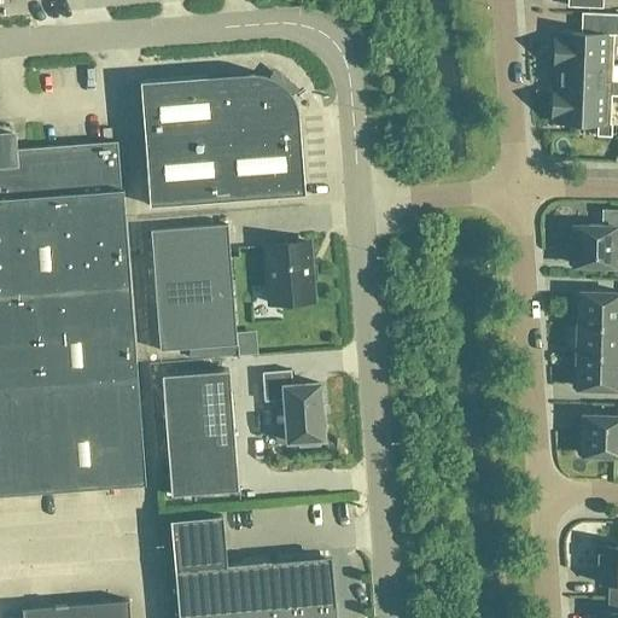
[(558,64),(612,66),(613,35),(617,35),(617,15),(584,13),(583,34),(559,33),(559,41),(554,40),(554,64),(558,64)]
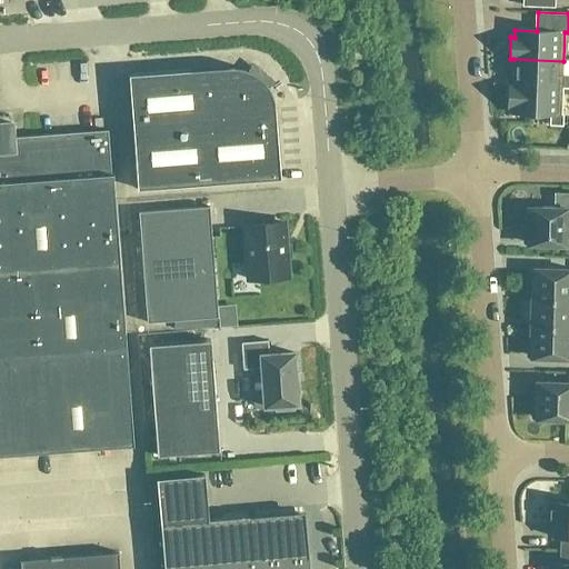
[(349,45),(350,60),(361,59),(360,43),(349,45)]
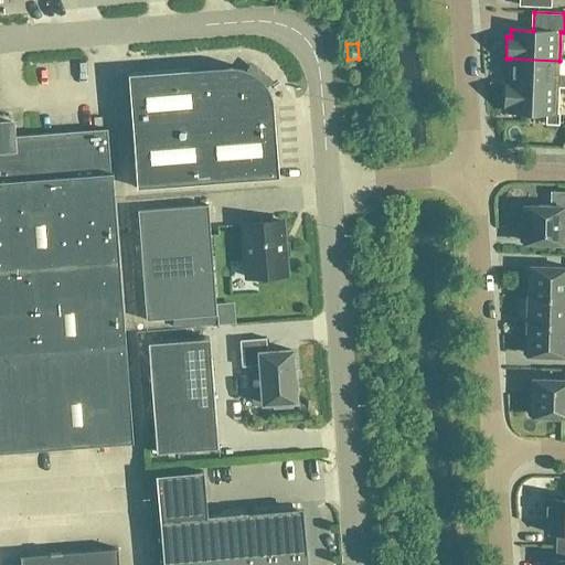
[(564,74),(560,74),(560,61),(510,59),(509,85),(558,86),(558,88),(564,87),(564,74)]
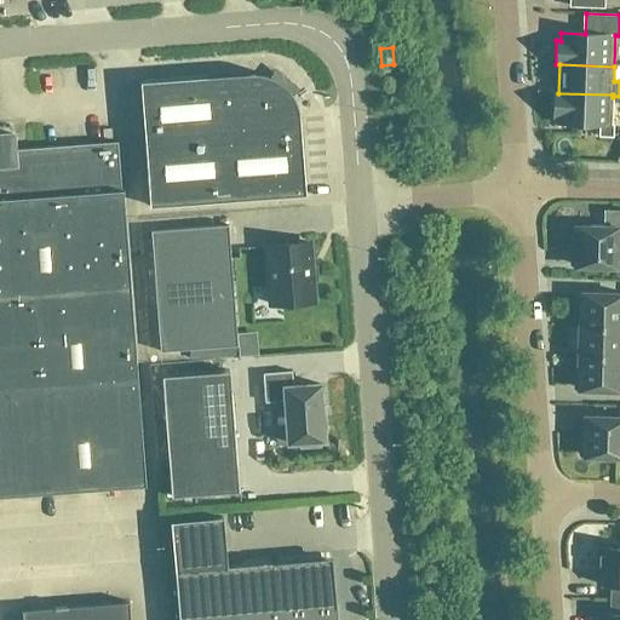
[(257,74),(206,78),(141,82),(149,207),(305,195),(299,116),(298,112),(297,107),(296,102),(293,98),(291,93),(288,90),(277,81),(268,76),(257,74)]
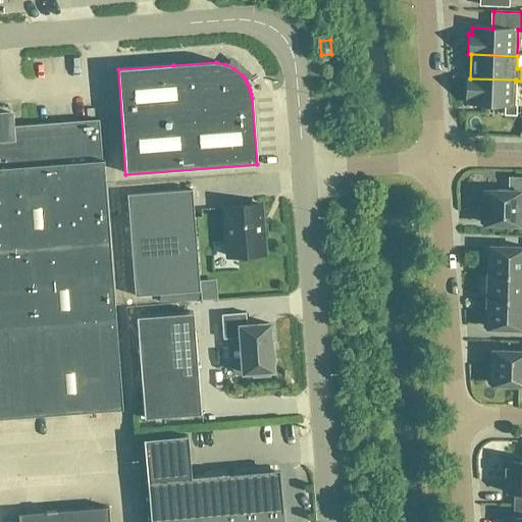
[(517,106),(515,105),(516,82),(516,80),(470,79),(467,79),(466,99),(469,99),(469,105),(504,106),(504,115),(516,116),(517,106)]
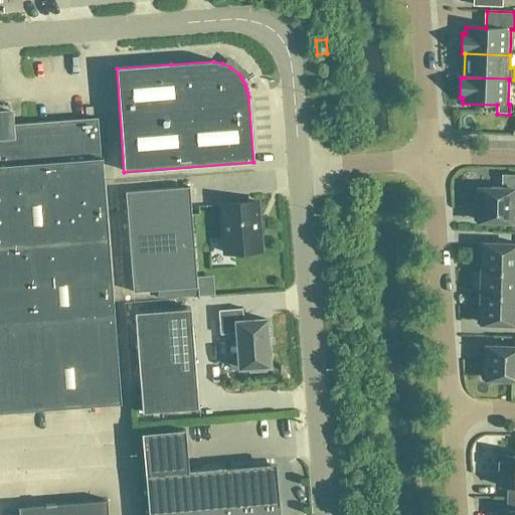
[(0,412),(121,404),(103,158),(101,158),(98,119),(11,125),(10,112),(0,113),(0,412)]
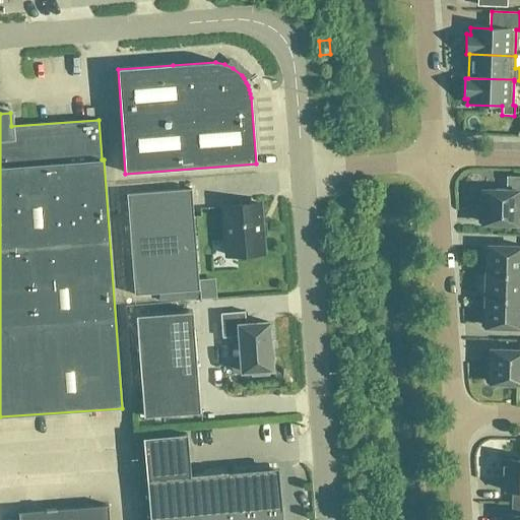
[(496,190),(496,193),(480,192),(479,221),(519,222),(519,176),(507,176),(507,190),(496,190)]
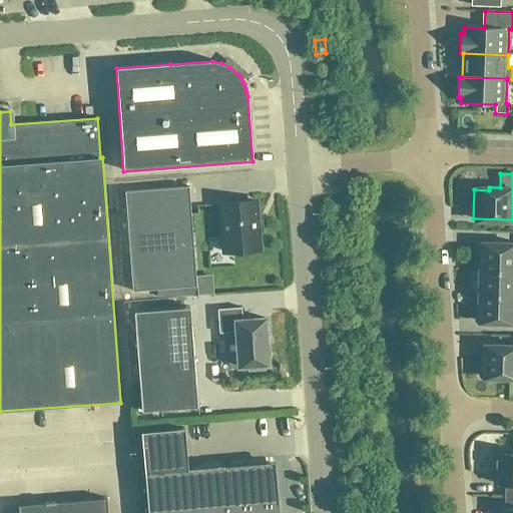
[(188,186),(124,191),(132,292),(196,287),(188,186)]
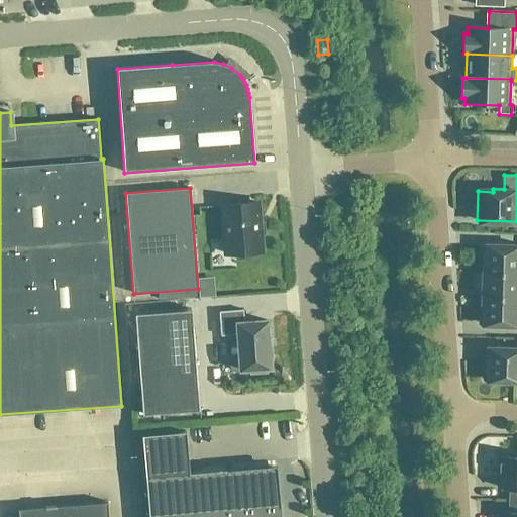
[(248,256),(250,252),(262,251),(257,203),(222,206),(225,254),(236,253),(239,257),(248,256)]
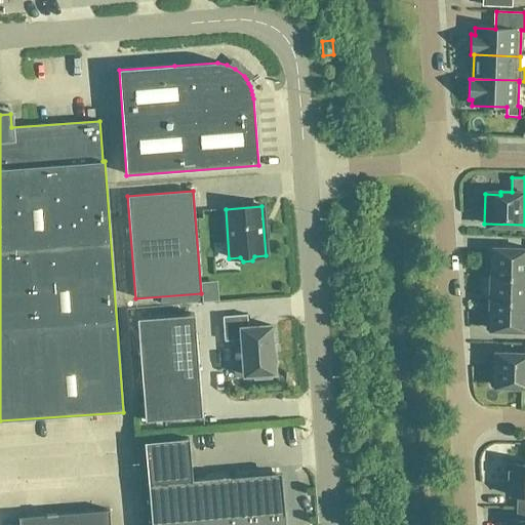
[(489,278),(524,279),(524,251),(516,251),(516,248),(506,248),(505,251),(489,251),(489,271),(489,278)]
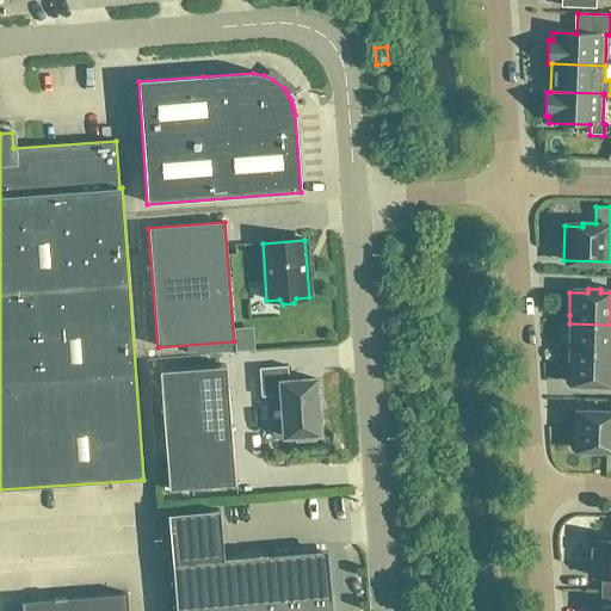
[(610,353),(610,325),(569,323),(569,352),(610,353)]
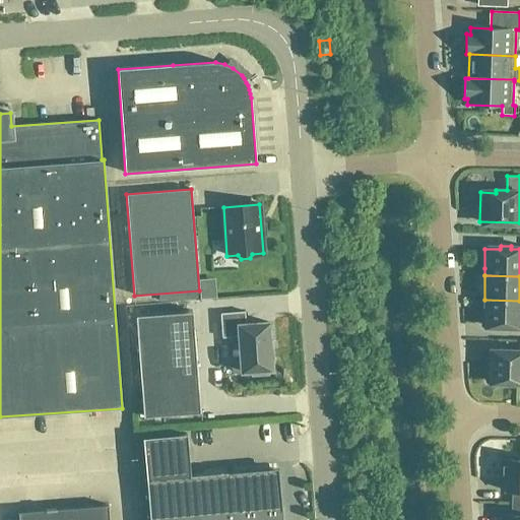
[(519,301),(484,300),(483,306),(482,325),(519,326),(519,301)]
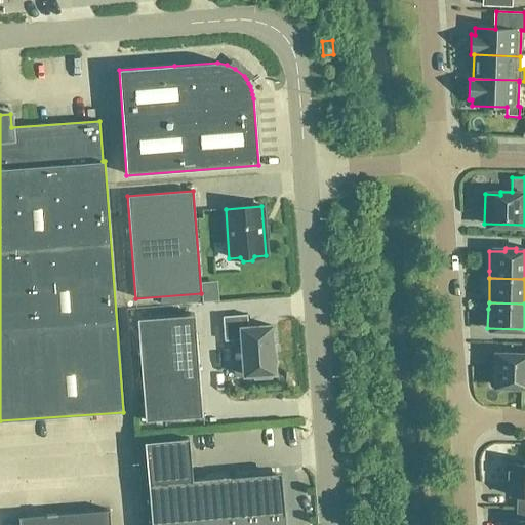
[(202,416),(194,315),(137,319),(145,420),(202,416)]
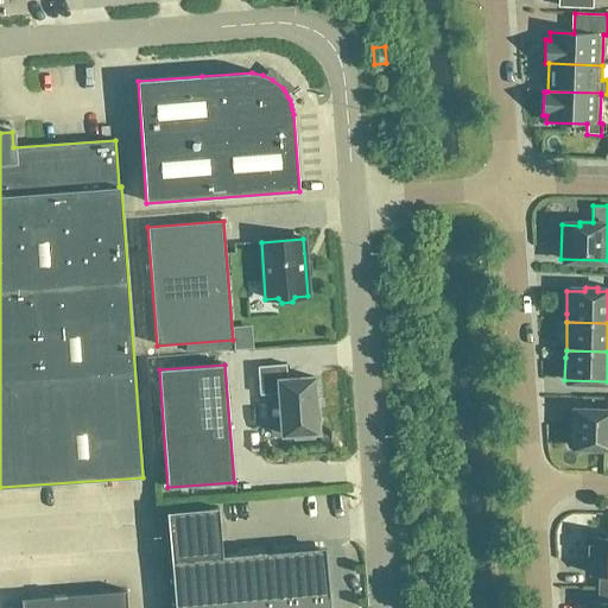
[(295,435),(295,439),(314,438),(314,432),(318,432),(314,378),(287,380),(286,365),(258,367),(260,396),(280,393),(283,435),(295,435)]
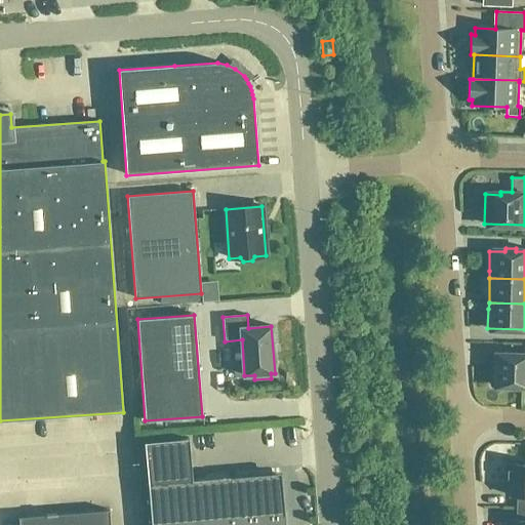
[(518,390),(518,386),(524,386),(524,356),(493,356),(492,386),(507,386),(507,389),(518,390)]
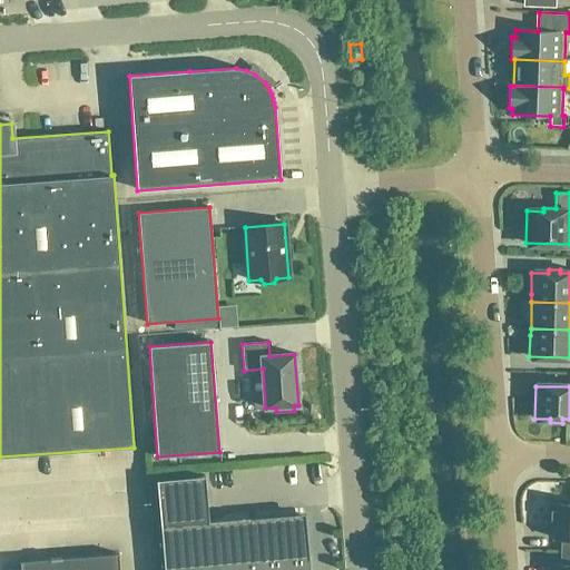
[(9,462),(11,475),(35,471),(31,458),(9,462)]
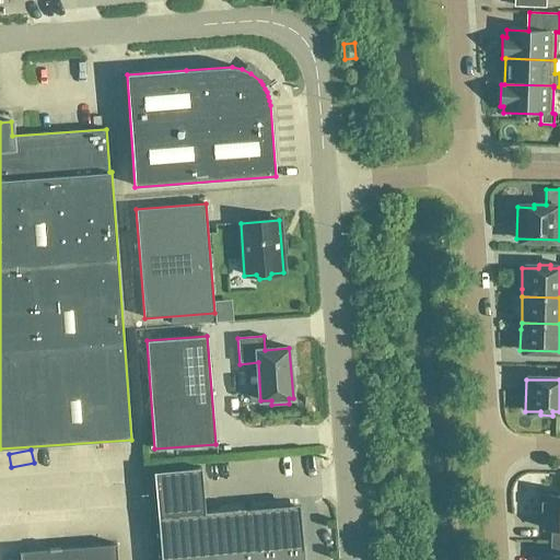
[(201,468),(154,471),(158,516),(161,559),(304,559),(302,527),(300,528),(298,506),(284,508),(284,505),(249,509),(245,509),(206,512),(201,468)]
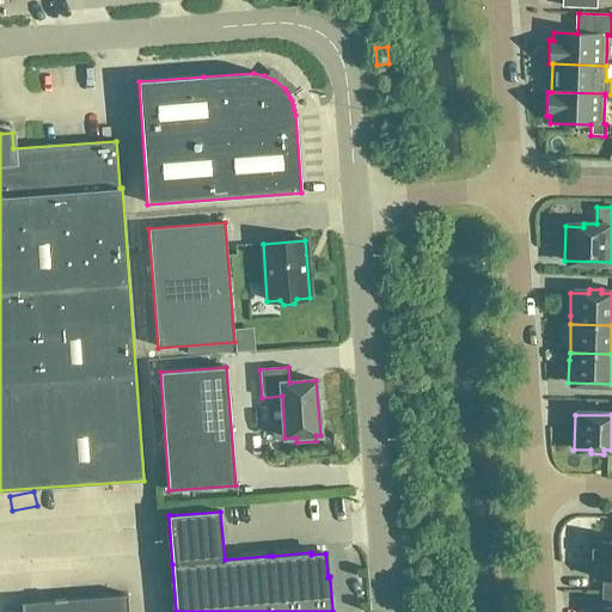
[(611,536),(597,536),(597,542),(589,542),(589,564),(594,564),(594,579),(604,579),(603,595),(611,594),(611,536)]
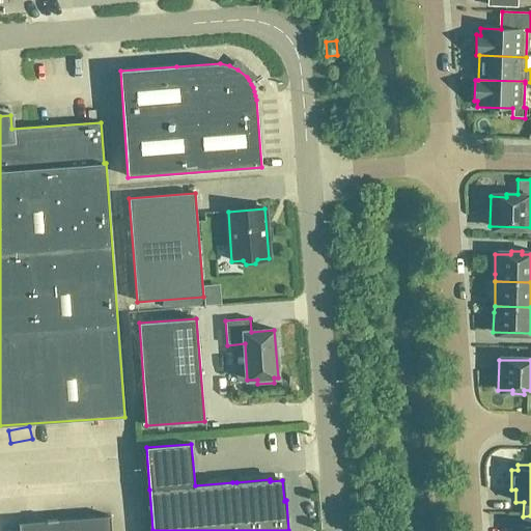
[(530,530),(530,515),(523,516),(523,527),(520,527),(519,530),(530,530)]
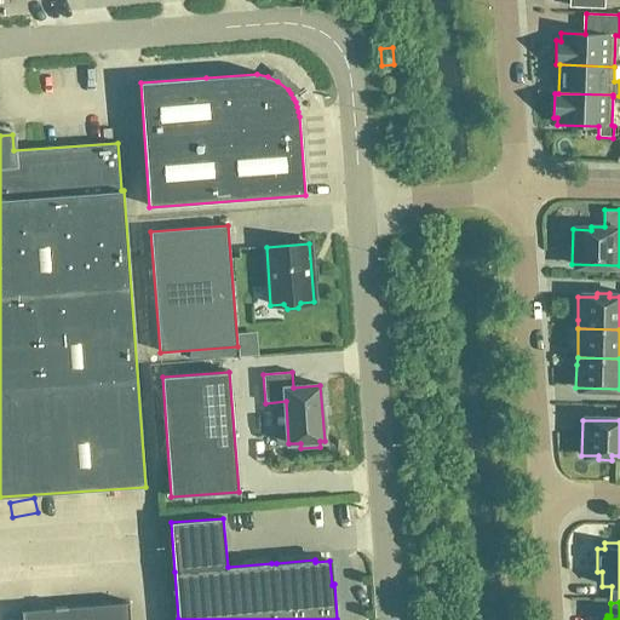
[(22,612),(22,619),(130,619),(128,603),(22,612)]
